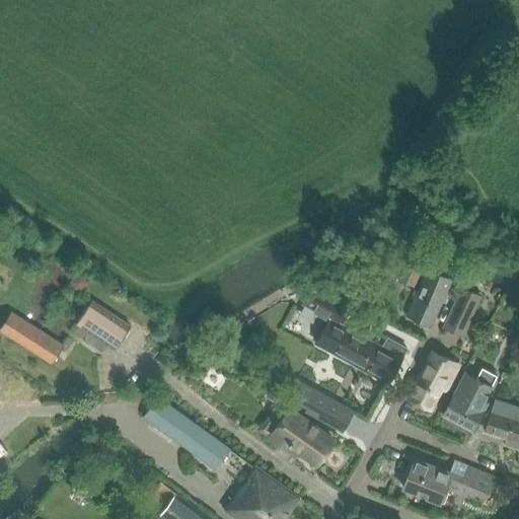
[(414,287),(432,248),(417,241),(398,280),(414,287)]
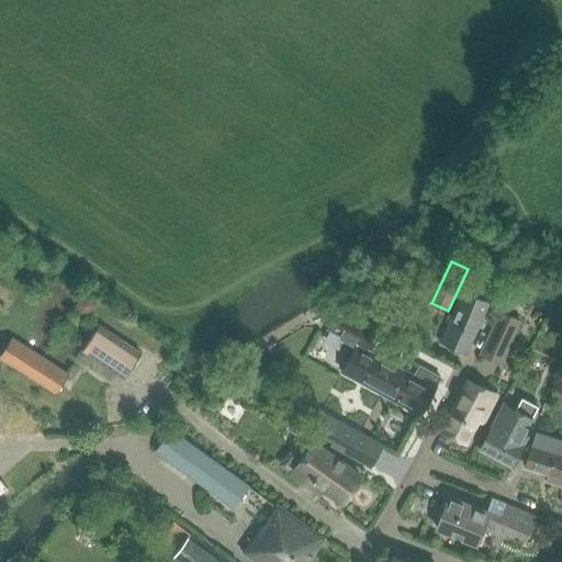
[(467,353),(491,302),(464,290),(441,341),(467,353)]
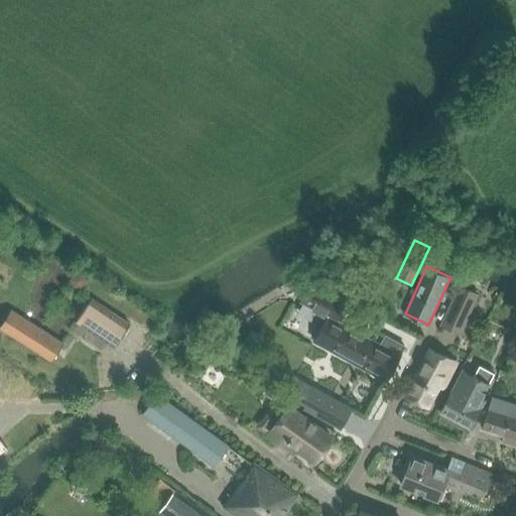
[(74,274),(70,281),(74,288),(82,288),(86,281),(82,274),(74,274)]
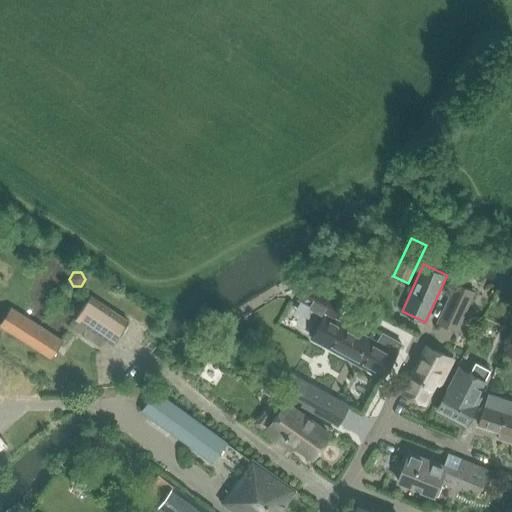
[(309,279),(299,299),(306,303),(327,314),(326,315),(313,339),(383,377),(400,345),(383,335),(378,344),(329,317),(338,302),(341,297),(309,279)]
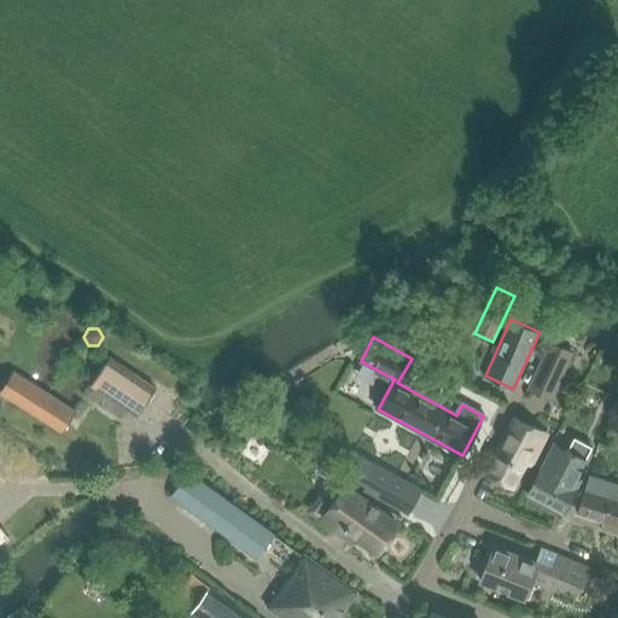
[(549,400),(572,351),(551,342),(528,390),(549,400)]
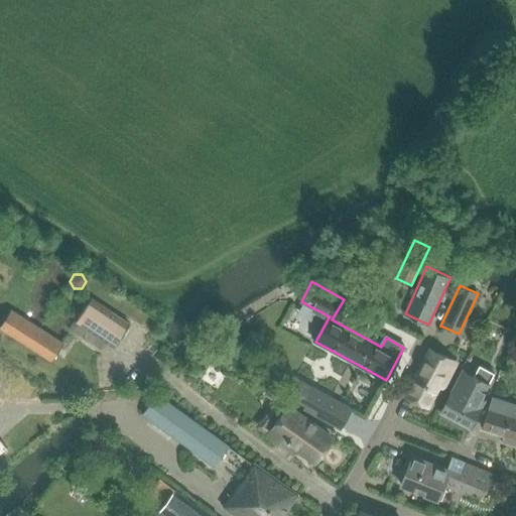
[(129,324),(91,298),(84,309),(79,306),(72,317),(77,320),(75,323),(114,348),(129,324)]
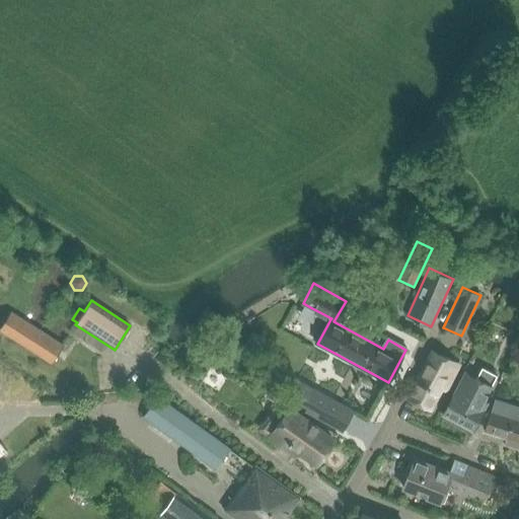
[(0,331),(51,364),(64,345),(11,311),(0,327),(0,331)]
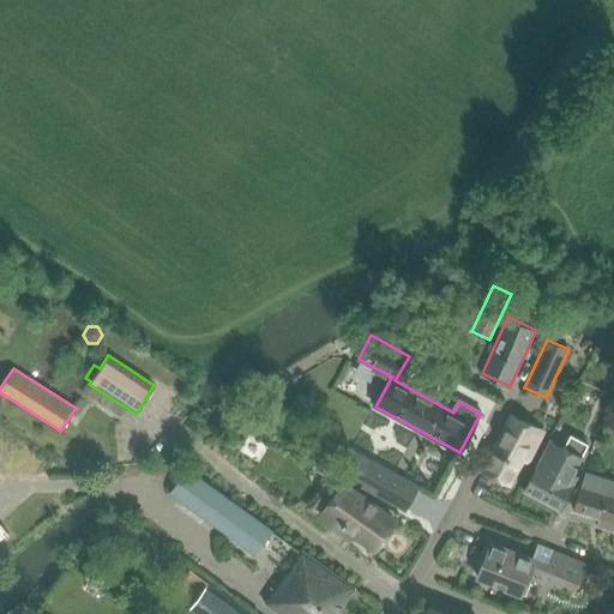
[(258,408),(254,414),(271,425),(275,419),(258,408)]
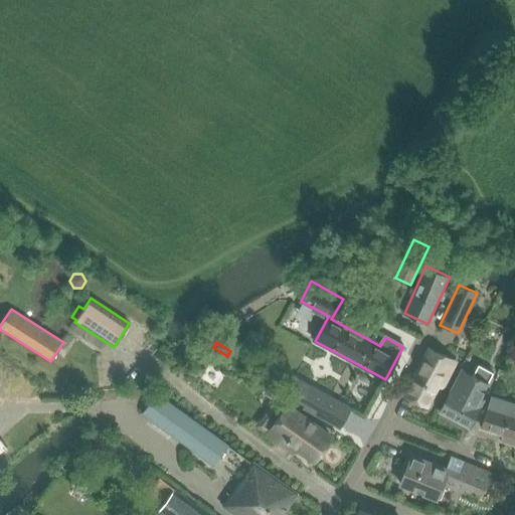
[(428,348),(404,394),(427,406),(438,385),(442,387),(450,373),(456,361),(439,353),(428,348)]
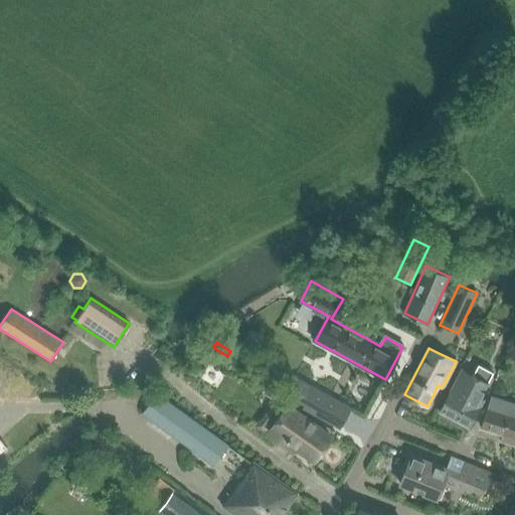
[(476,405),(493,373),(479,365),(474,374),(462,368),(455,382),(439,412),(470,428),(480,407),(476,405)]
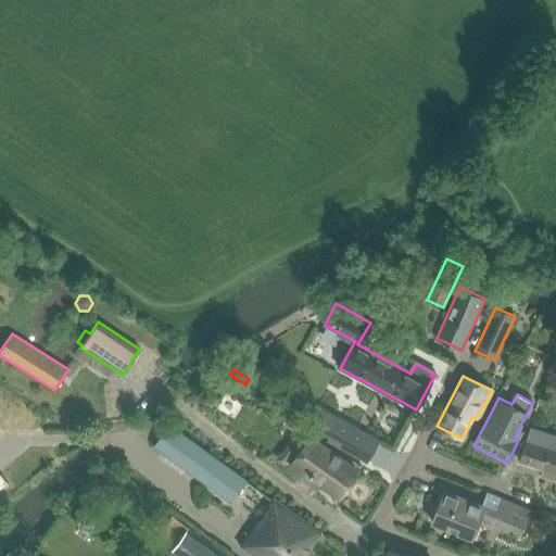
[(323,411),(313,428),(329,437),(327,440),(366,462),(378,441),(323,411)]
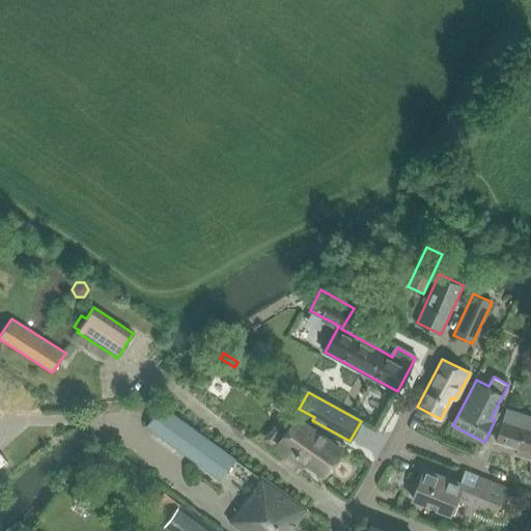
[(285,415),(268,439),(278,446),(277,448),(297,463),(300,457),(324,474),(341,449),(298,418),(300,415),(278,399),(273,407),(285,415)]
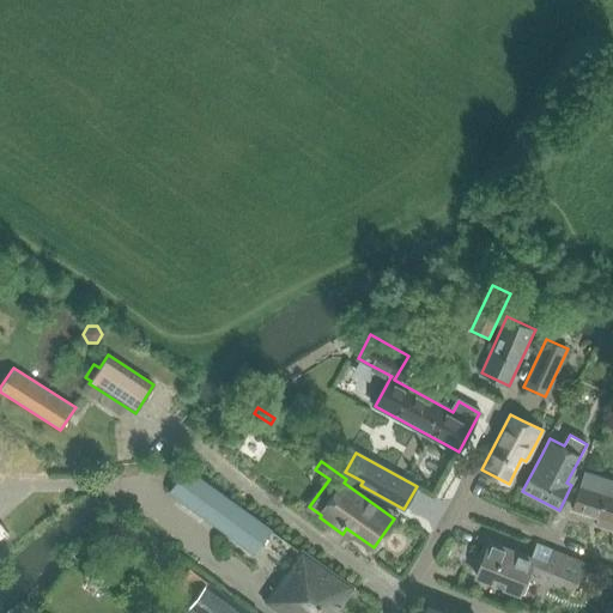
[(169,493),(254,553),(271,529),(186,469),(169,493)]
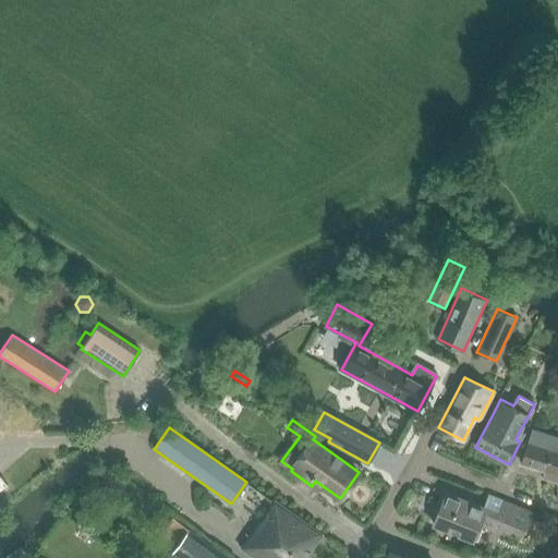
[(557,436),(533,429),(521,464),(544,472),(542,478),(557,484),(557,436)]
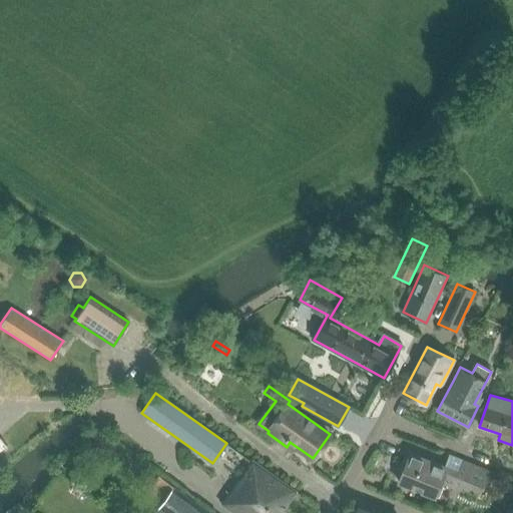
[(410,454),(399,483),(434,497),(441,481),(460,489),(462,484),(480,491),(487,472),(464,462),(451,457),(446,468),(410,454)]
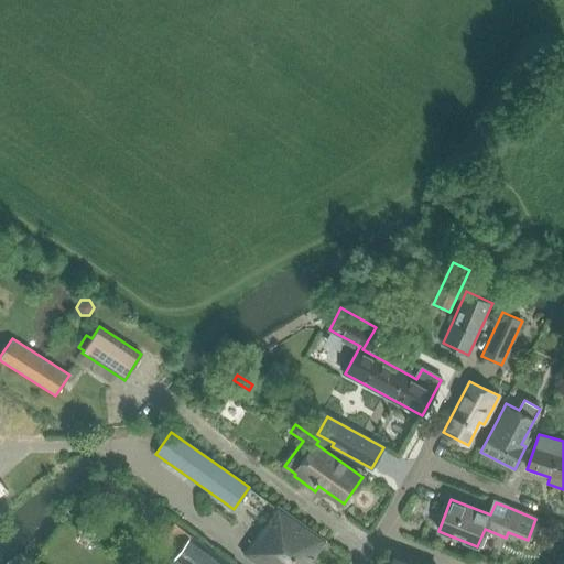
[(257,563),(308,563),(326,541),(279,507),(243,554),(257,563)]
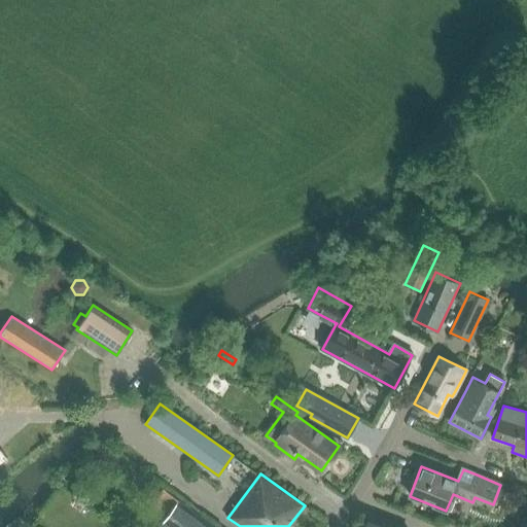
[(213,526),(164,491),(151,508),(165,518),(161,523),(165,526),(213,526)]
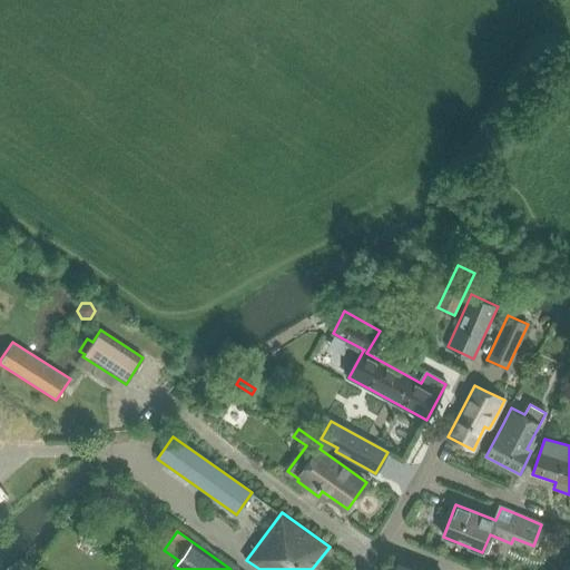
[(475,557),(472,567),(479,569),(497,569),(499,566),(475,557)]
